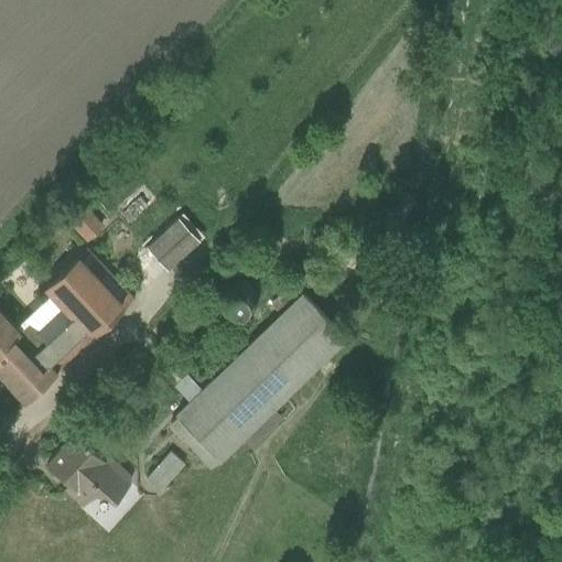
[(88,245),(107,227),(82,202),(64,218),(88,245)]
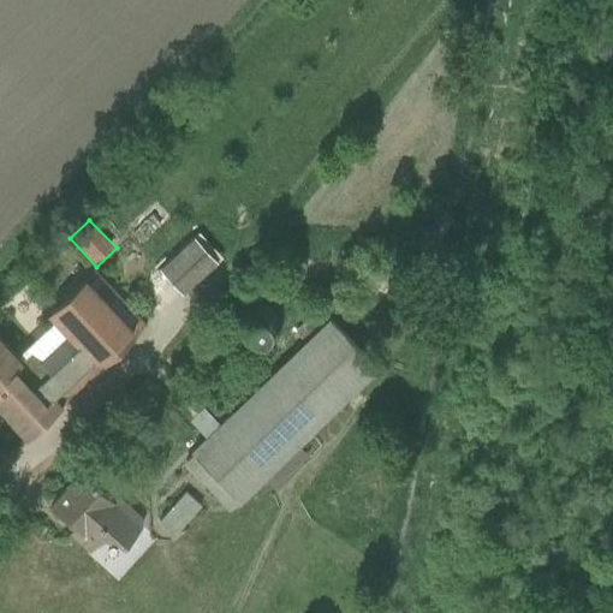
[(195,238),(160,272),(184,296),(218,263),(195,238)]
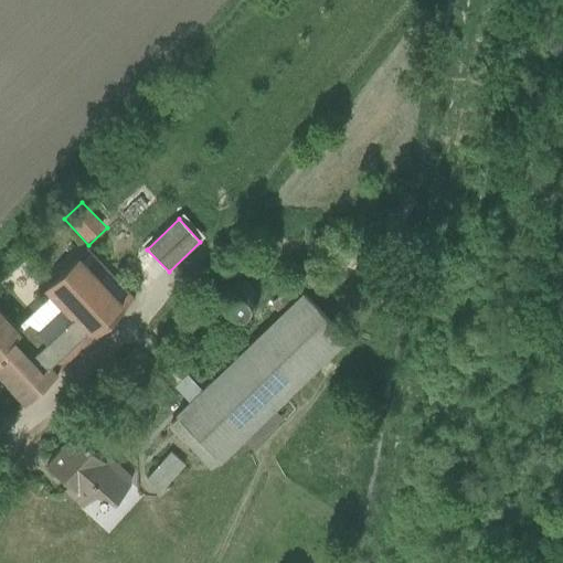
[(0,376),(25,404),(136,300),(87,250),(48,286),(66,306),(40,330),(30,325),(22,331),(0,307),(0,376)]
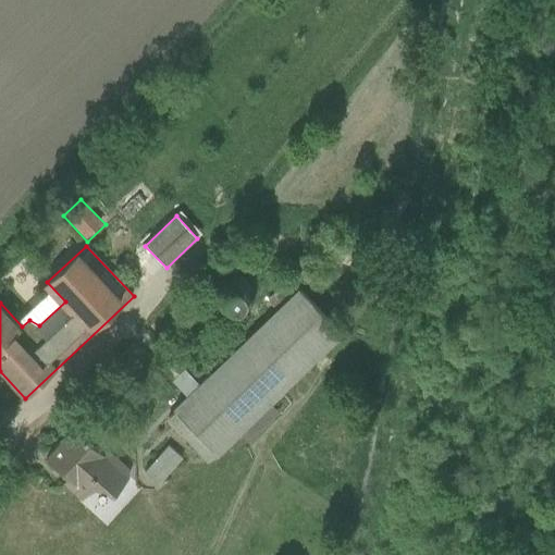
[(200,284),(197,282),(197,283),(221,295),(223,301),(225,305),(230,307),(235,308),(239,308),(243,305),(247,299),(248,295),(249,291),(246,285),(243,282),(236,281),(232,281),(227,283),(207,266),(206,268),(209,270),(200,284)]
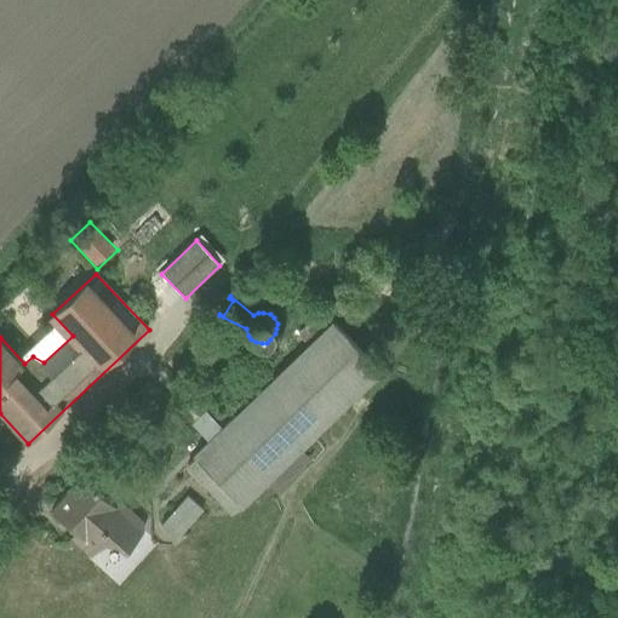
[(232,516),(241,508),(242,509),(268,485),(276,495),(312,461),(303,451),(385,372),(336,320),(192,457),(195,461),(186,469),(232,516)]
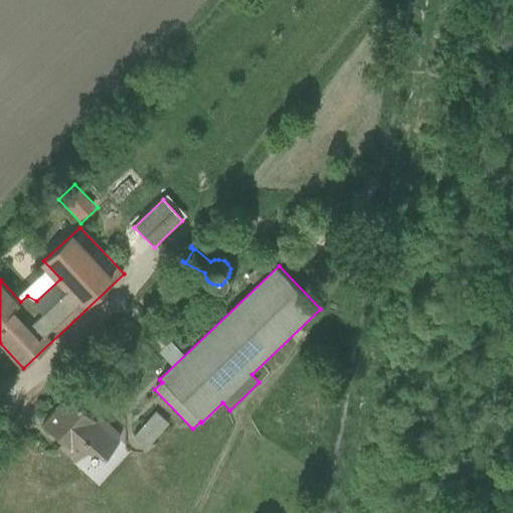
[(149,310),(167,329),(170,326),(182,339),(191,331),(177,317),(176,318),(160,301),(149,310)]
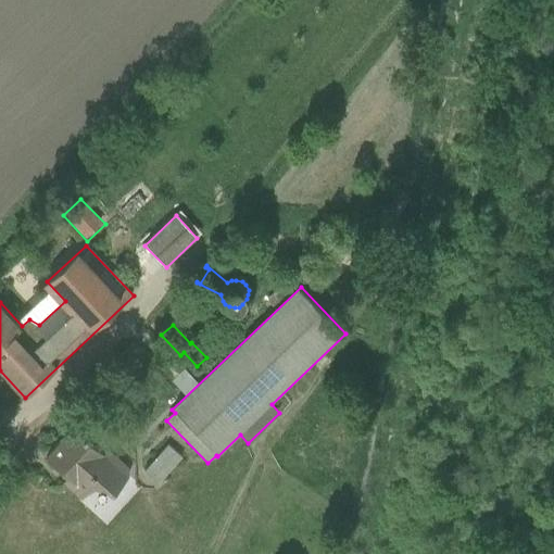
[(103,454),(75,429),(48,458),(70,479),(64,485),(83,502),(95,489),(104,489),(113,495),(129,477),(129,468),(108,449),(103,454)]
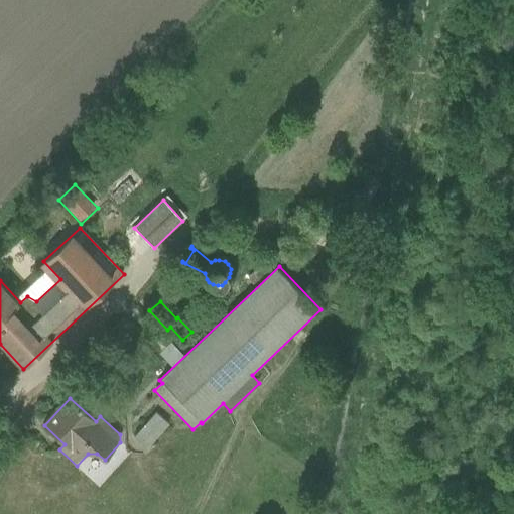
[(169,425),(156,413),(135,438),(148,451),(169,425)]
